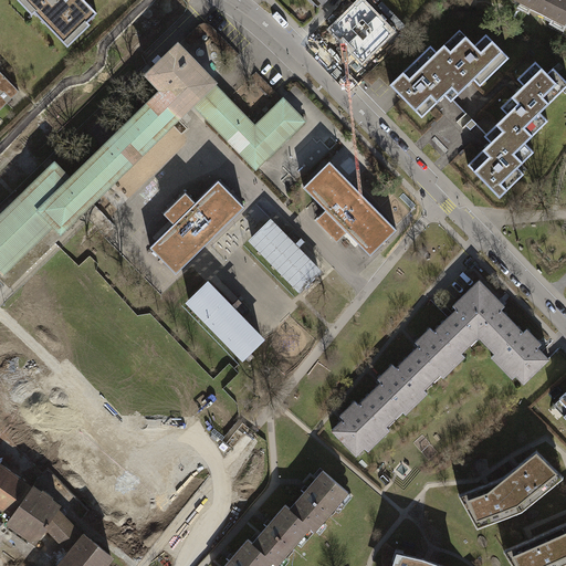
[(25,0),(37,10),(34,12),(63,42),(85,21),(87,22),(97,13),(84,0),(25,0)]
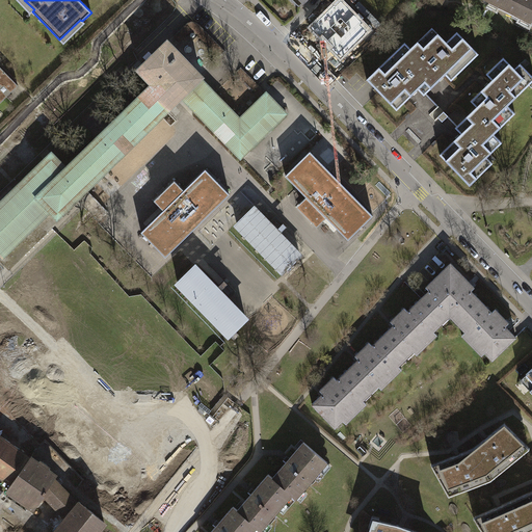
[(371,32),(339,0),(335,0),(318,17),(352,51),(371,32)]
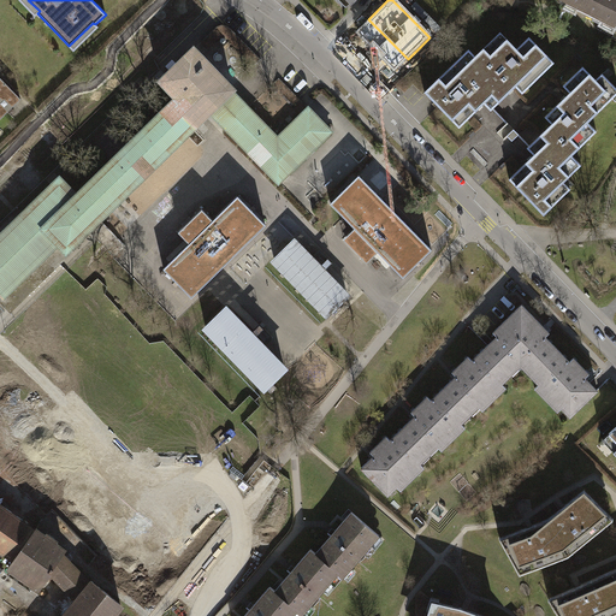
[(615,0),(568,0),(567,1),(614,25),(615,21),(615,0)]
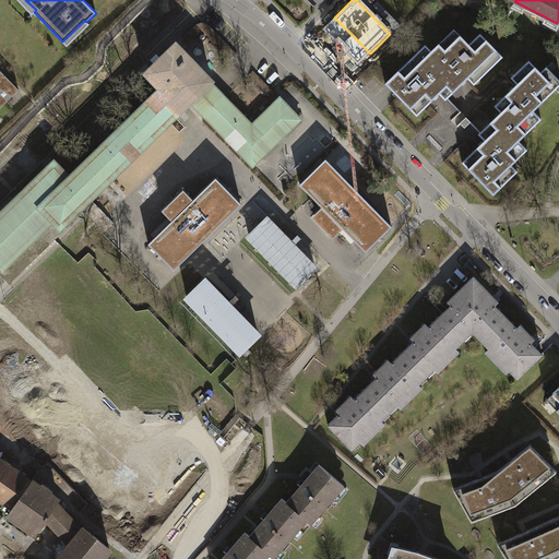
[(426,45),(412,58),(426,73),(432,67),(437,71),(435,74),(439,79),(444,72),(460,87),(468,79),(474,85),(503,57),(480,34),(470,44),(454,28),(431,51),(426,45)]
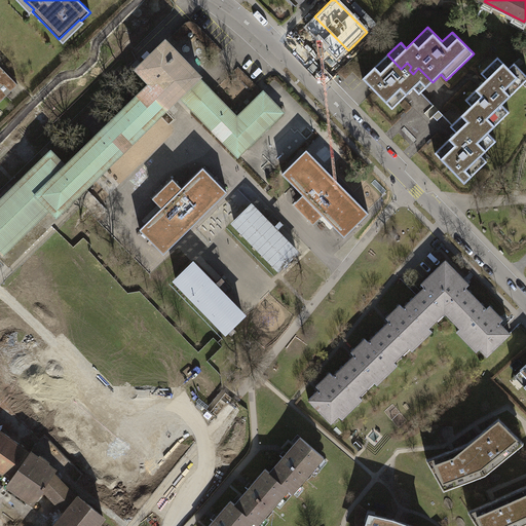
[(57,216),(179,97),(198,78),(200,77),(165,41),(137,70),(151,84),(66,166),(51,152),(0,201),(0,251),(2,253),(2,254),(49,209),(57,216)]
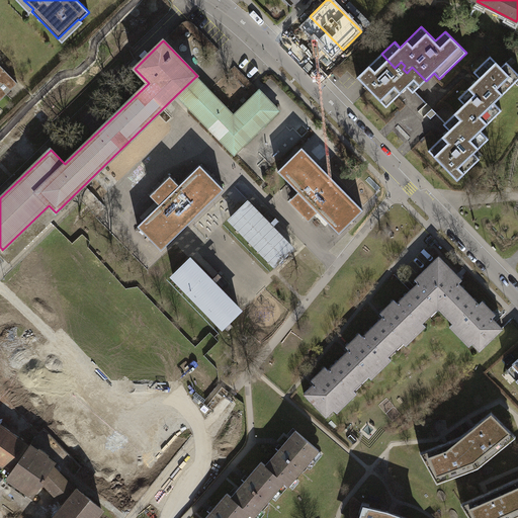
[(381,54),(357,78),(386,107),(407,87),(413,93),(426,81),(412,67),(407,73),(403,69),(405,66),(401,62),(395,68),(381,54)]
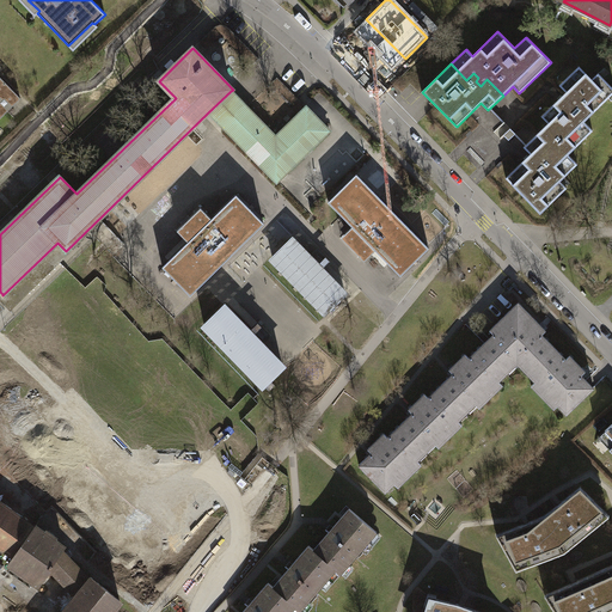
[(549,123),(539,133),(554,147),(558,144),(568,154),(593,130),(585,121),(611,93),(611,86),(599,73),(592,79),(580,66),(560,85),(567,92),(542,116),(549,123)]
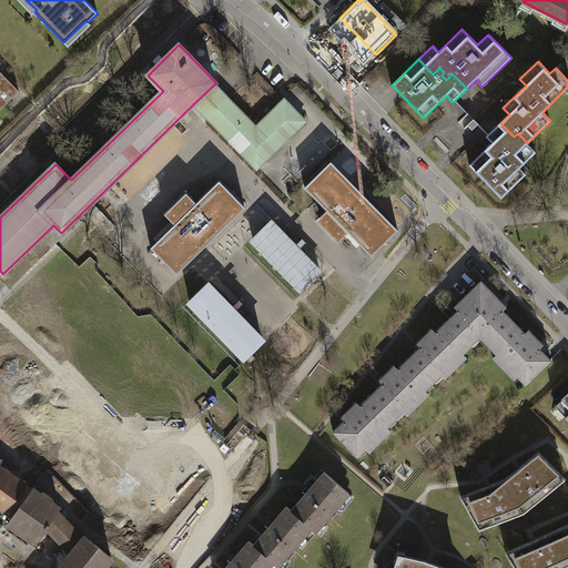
[(0,71),(0,110),(19,92),(0,71)]
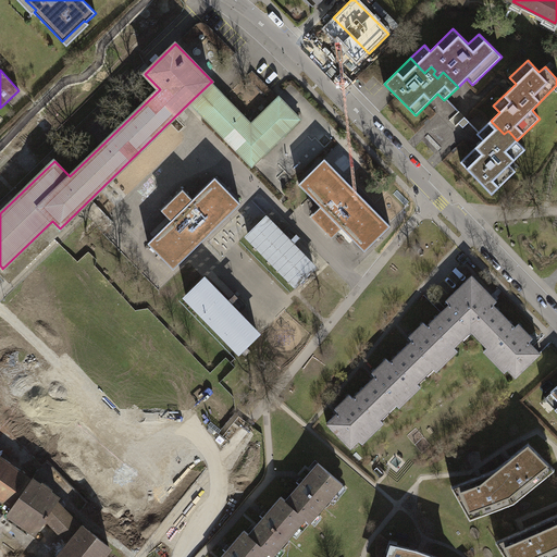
[(223,96),(210,83),(189,102),(202,115),(223,96)]
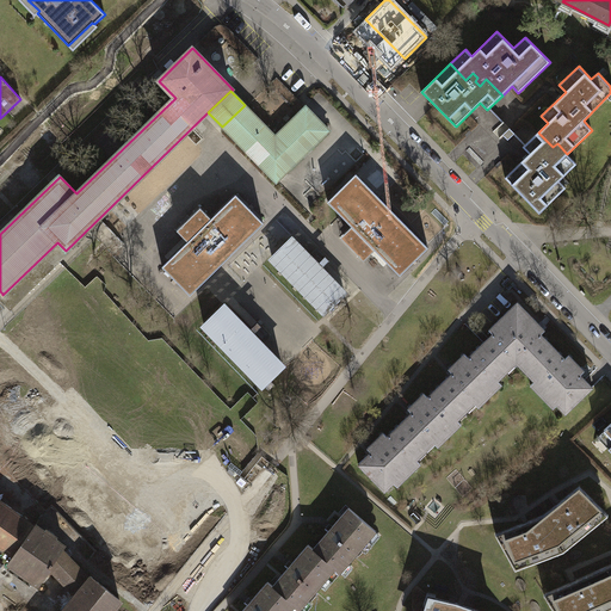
[(276,136),(245,105),(222,127),(277,183),(329,131),(313,115),(304,123),(297,116),(276,136)]
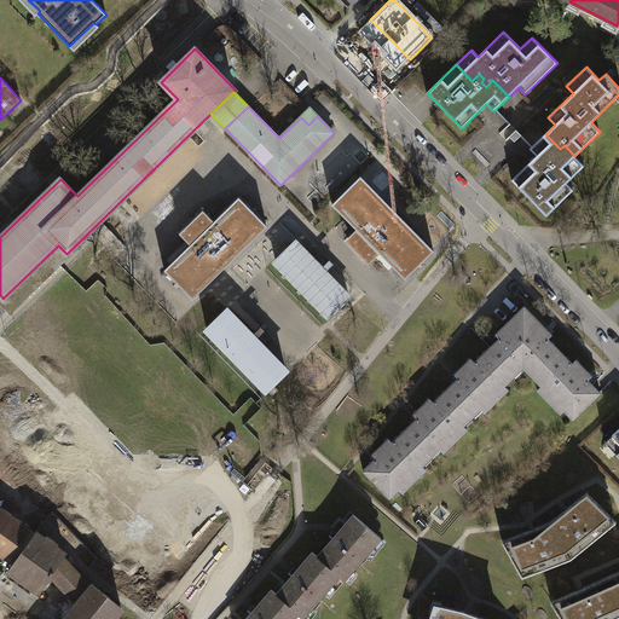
[(308,125),(317,116),(310,109),(301,117),(308,125)]
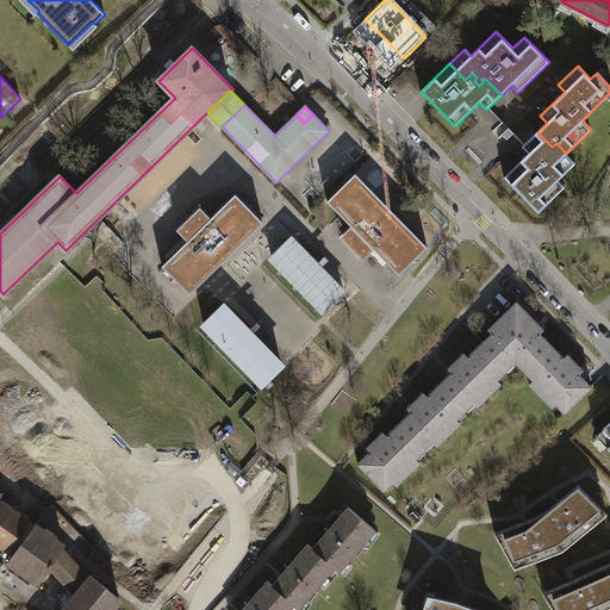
[(529,154),(504,178),(539,213),(566,187),(559,180),(576,163),(566,154),(556,143),(552,147),(537,132),(522,147),(529,154)]
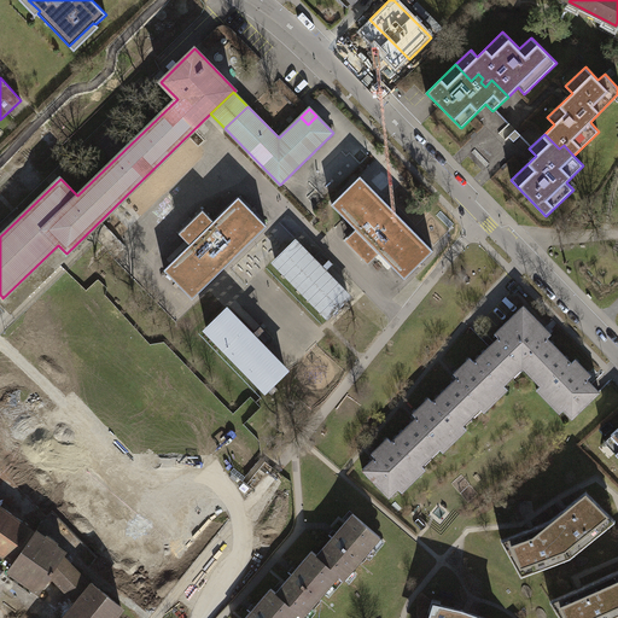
[(433,251),(361,176),(332,204),(406,279),(433,251)]
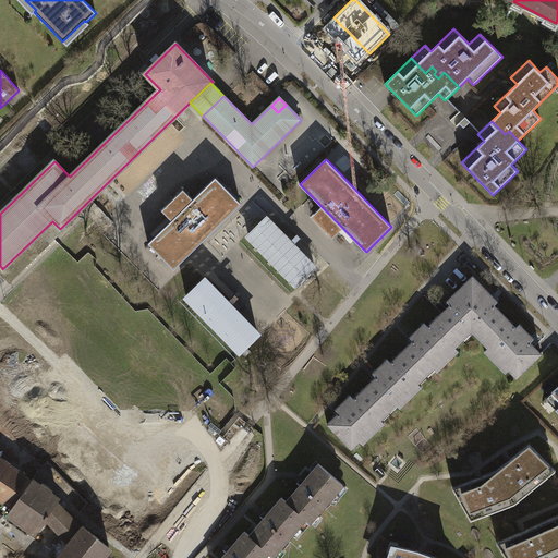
[(241,205),(216,179),(193,202),(183,191),(161,213),(171,221),(148,245),(173,271),(241,205)]
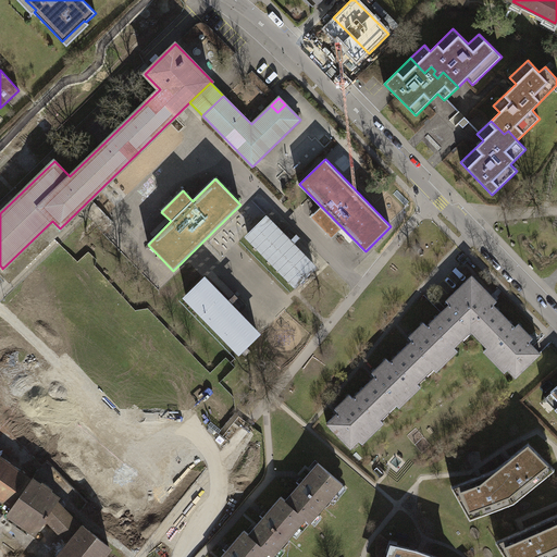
[(264,218),(247,234),(297,285),(314,269),(264,218)]
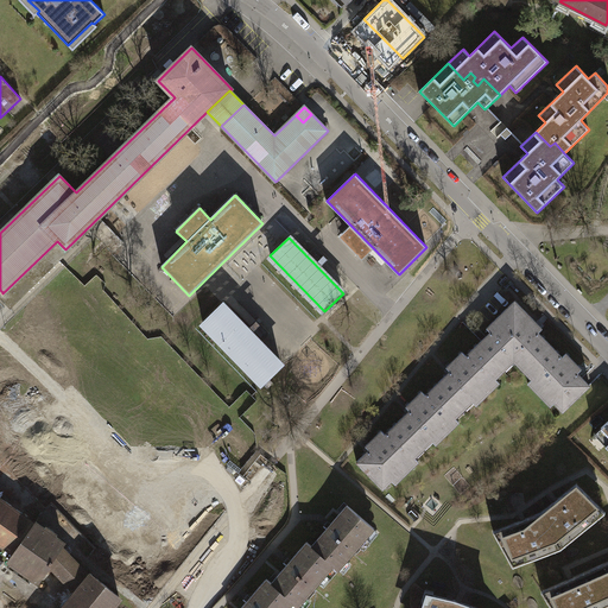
[(501,367),(510,359),(519,359),(527,367),(551,344),(538,333),(543,328),(515,301),(487,328),(491,331),(479,343),(501,367)]
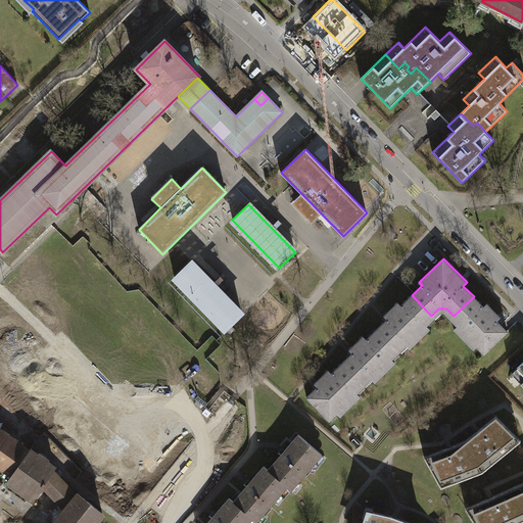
[(243,315),(191,262),(175,277),(226,330),(243,315)]
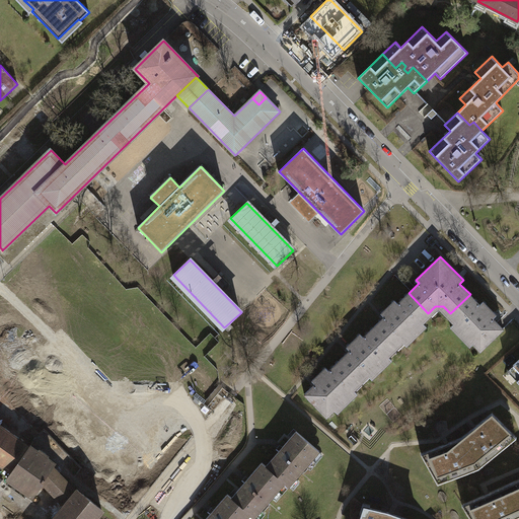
[(421,320),(428,313),(409,293),(397,303),(394,300),(381,313),(384,316),(374,326),(393,347),(400,340),(406,346),(427,326),(421,320)]
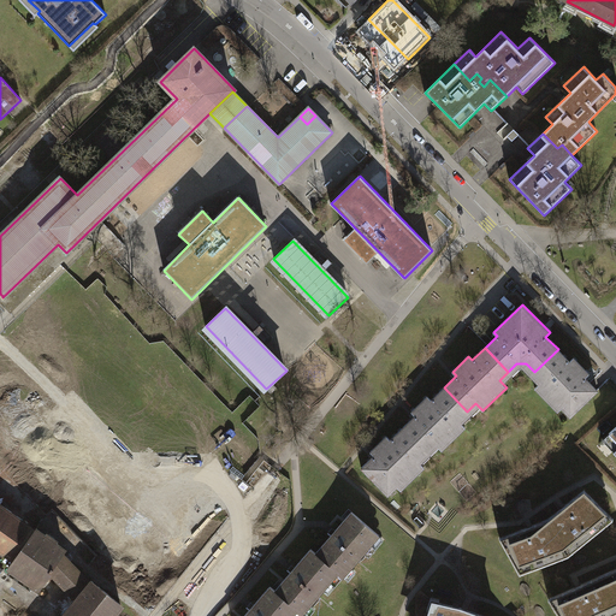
[(569,361),(558,349),(534,372),(543,380),(534,388),(558,412),(566,404),(574,413),(598,390),(586,378),(590,374),(574,357),(569,361)]
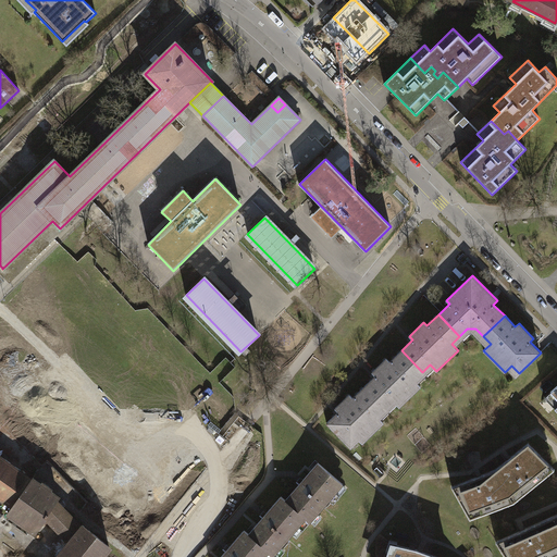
[(415,380),(422,372),(401,350),(390,361),(386,358),(372,372),(375,376),(364,386),(385,408),(393,400),(399,408),(421,386),(415,380)]
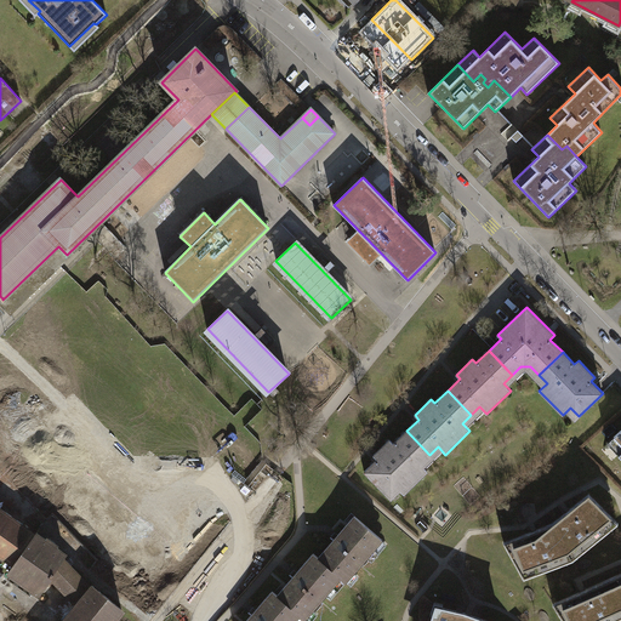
[(421,463),(429,455),(406,431),(393,443),(389,439),(374,455),(377,460),(364,472),(387,496),(397,486),(404,494),(428,471),(421,463)]
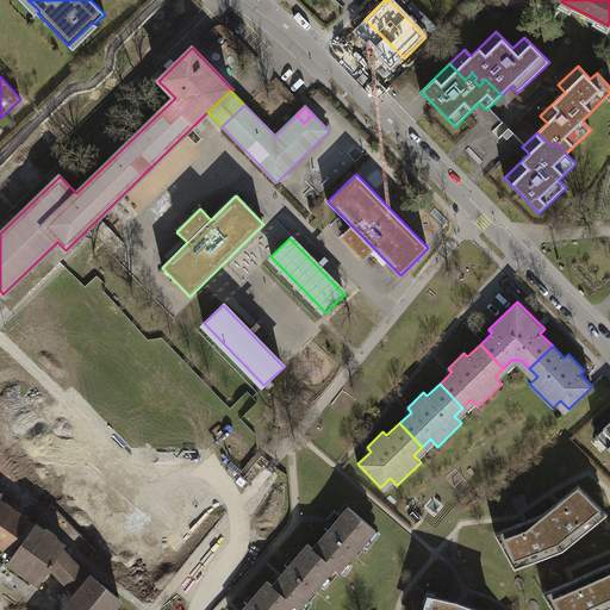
[(37,472),(0,526),(0,609),(119,609),(159,553),(37,472)]
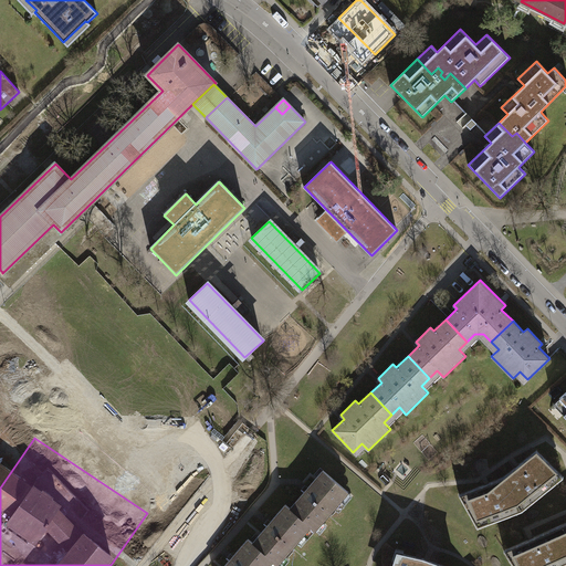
[(536,450),(503,478),(522,510),(564,477),(536,450)]
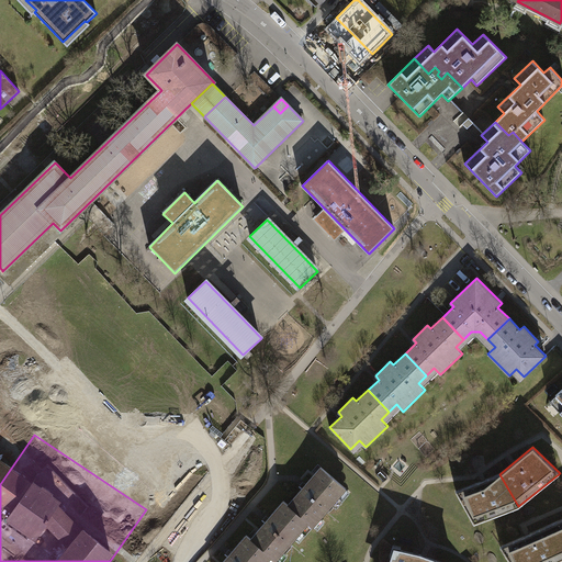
[(321,467),(288,505),(308,523),(313,526),(346,489),(321,467)]
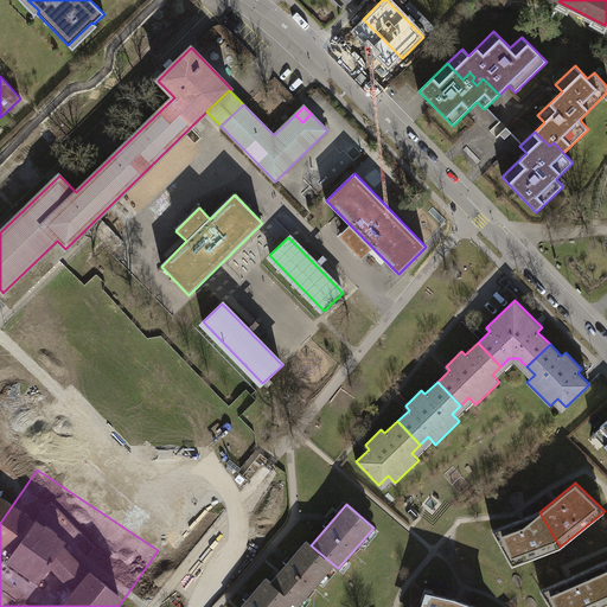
[(540,512),(492,531),(512,566),(560,547),(540,512)]
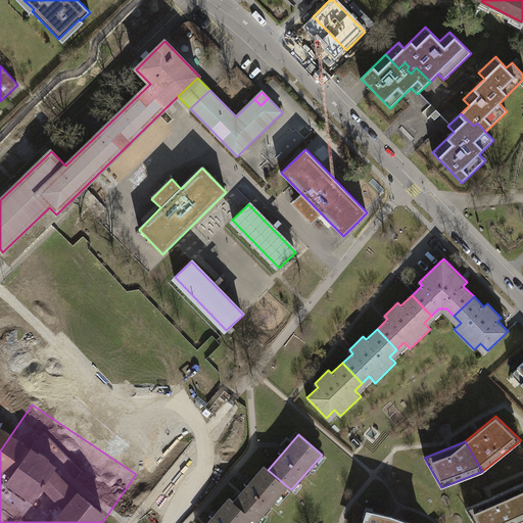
[(264,466),(233,502),(252,518),(256,521),(287,486),(268,470),(264,466)]
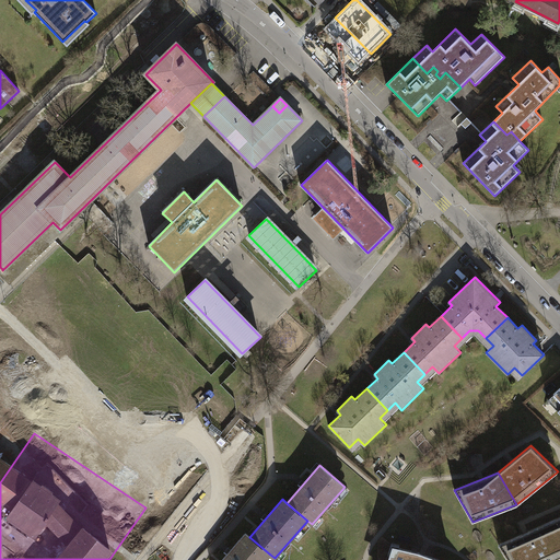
[(559,517),(550,522),(559,544),(559,517)]
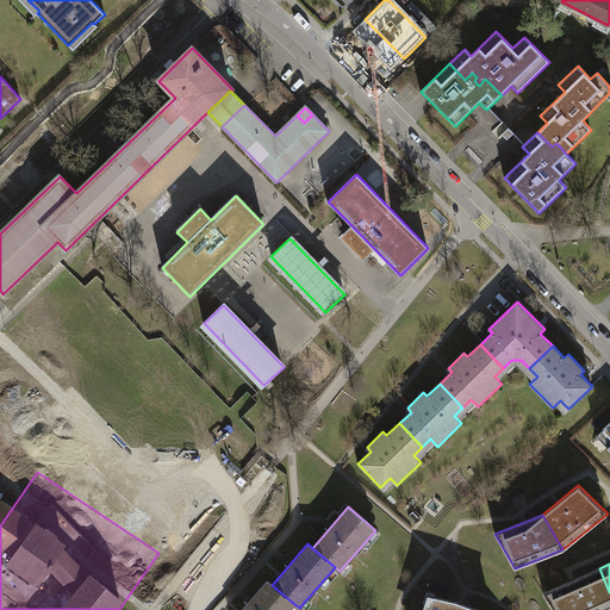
[(602,609),(609,607),(609,592),(599,568),(572,580),(543,593),(553,609),(602,609)]
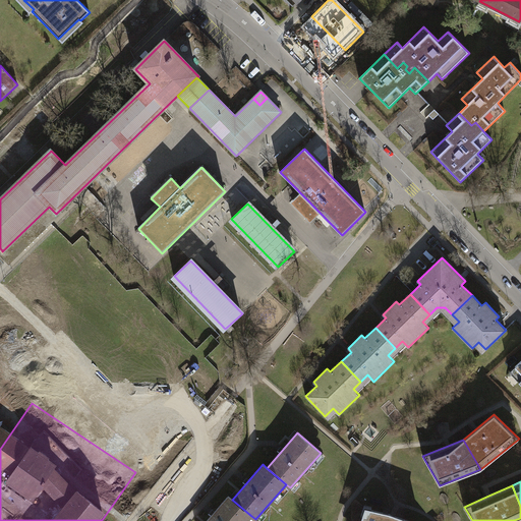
[(228,496),(207,520),(246,520),(251,516),(232,500),(228,496)]
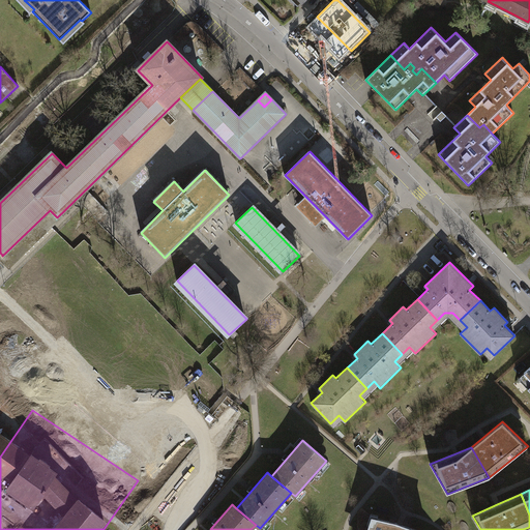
[(371,524),(367,529),(415,529),(394,523),(377,519),(375,525),(371,524)]
